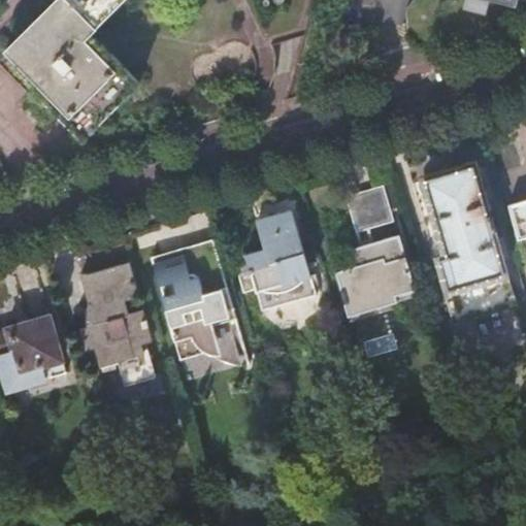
[(48,103),(58,112),(91,132),(140,81),(104,46),(98,52),(87,41),(126,0),(59,0),(8,53),(53,97),(48,103)]
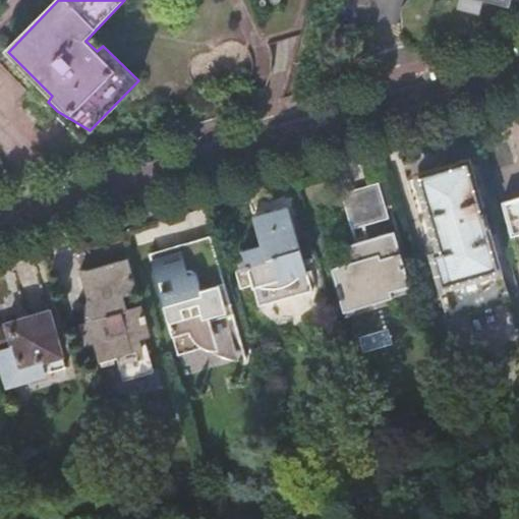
[(466,164),(410,180),(420,219),(427,217),(439,253),(431,255),(449,316),(479,308),(477,298),(503,291),(485,229),(487,228),(483,214),(480,214),(466,164)]
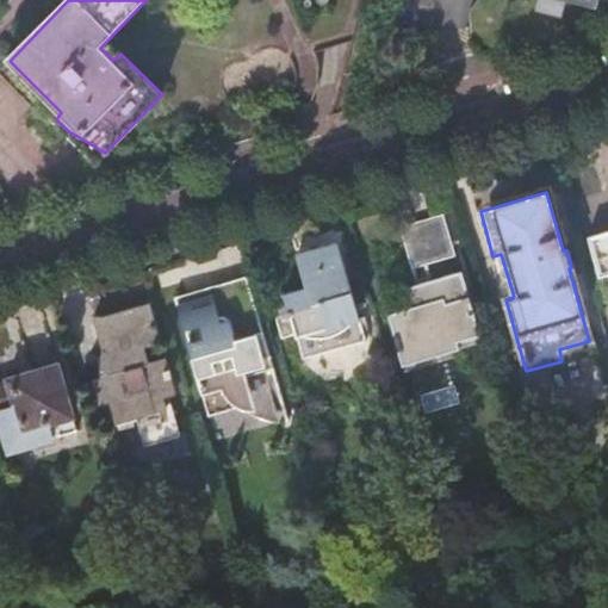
[(399,233),(410,271),(451,259),(440,221),(399,233)]
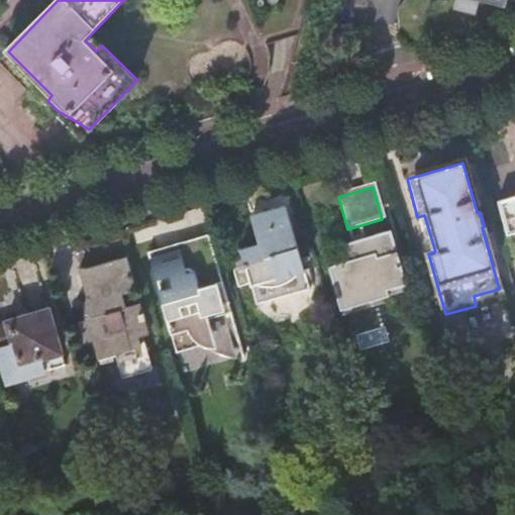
[(514,195),(496,201),(514,267),(514,195)]
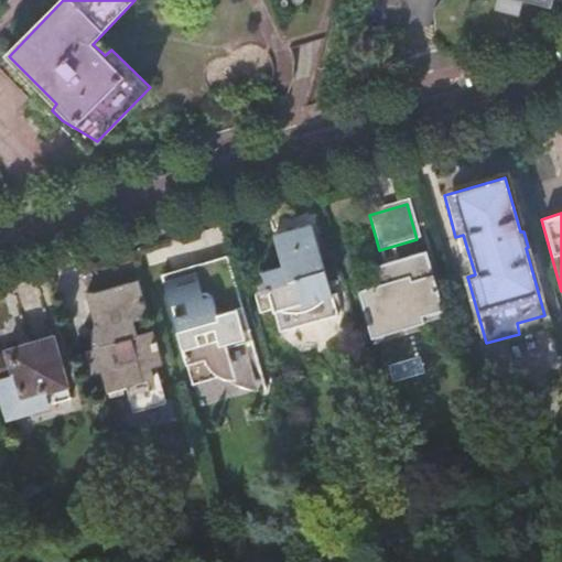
[(261,271),(274,314),(279,332),(336,315),(330,295),(311,227),(272,237),(280,266),(261,271)]
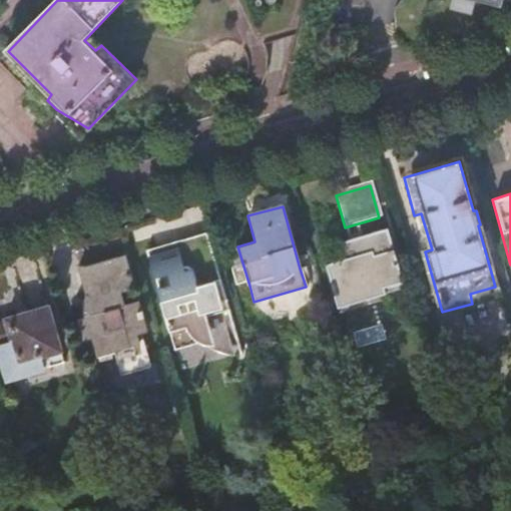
[(337,306),(365,298),(383,293),(382,288),(401,283),(387,229),(337,243),(341,259),(325,263),(333,294),(337,306)]
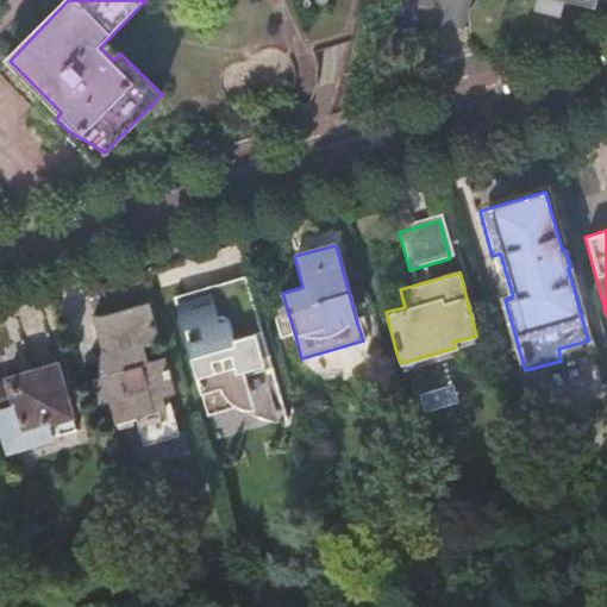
[(244,276),(170,296),(189,362),(262,340),(244,276)]
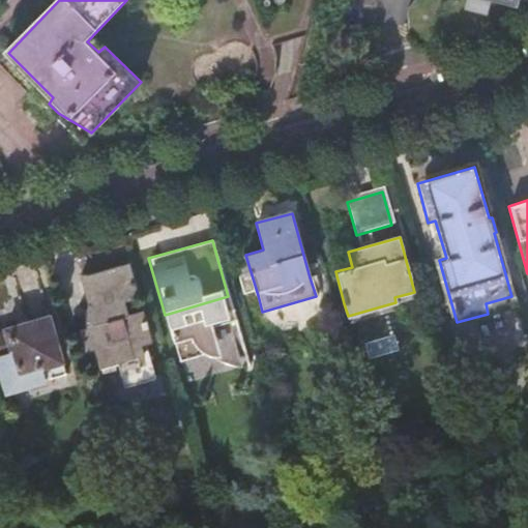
[(90,325),(80,328),(87,352),(95,350),(100,369),(119,363),(125,385),(154,378),(148,353),(142,354),(139,344),(152,341),(145,313),(129,316),(125,299),(141,296),(133,263),(92,273),(81,268),(87,297),(90,325)]
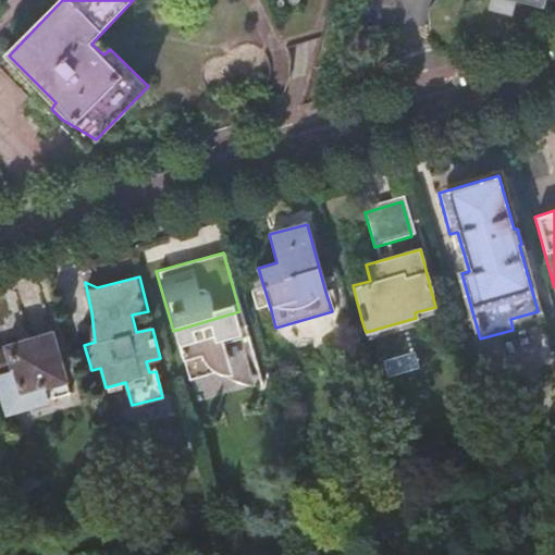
[(7,349),(0,350),(0,394),(5,414),(69,394),(50,333),(5,347),(7,349)]
